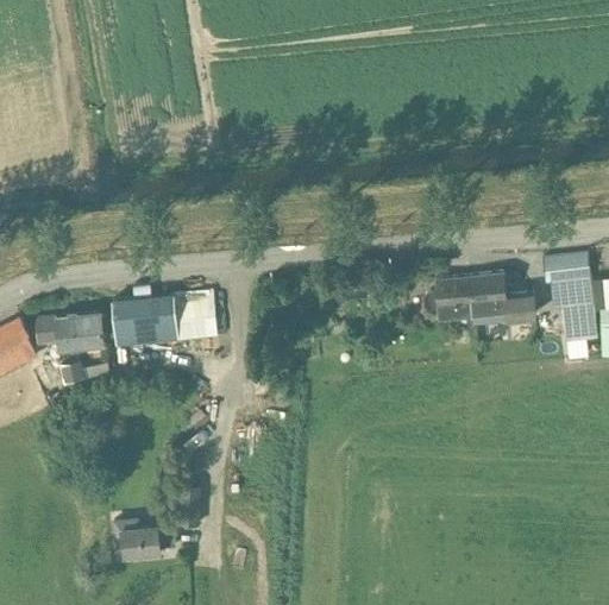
[(591,279),(588,253),(542,257),(545,282),(551,282),(553,306),(592,302),(594,308),(598,308),(596,278),(591,279)]
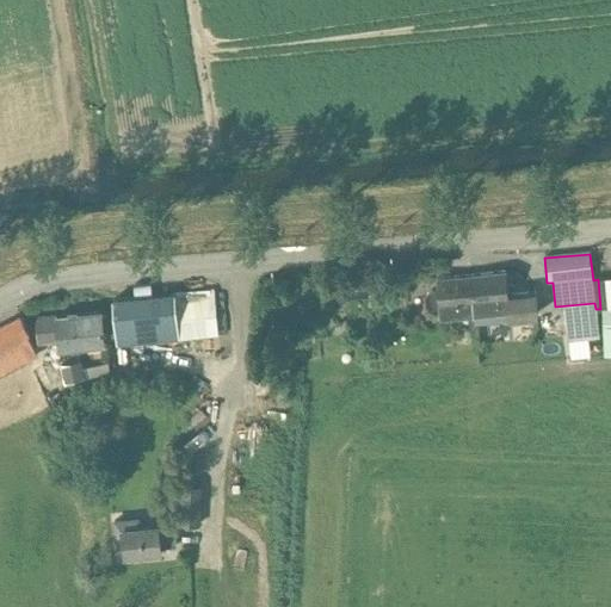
[(505,272),(493,273),(470,276),(474,324),(505,322),(508,319),(537,316),(535,295),(507,297),(505,272)]
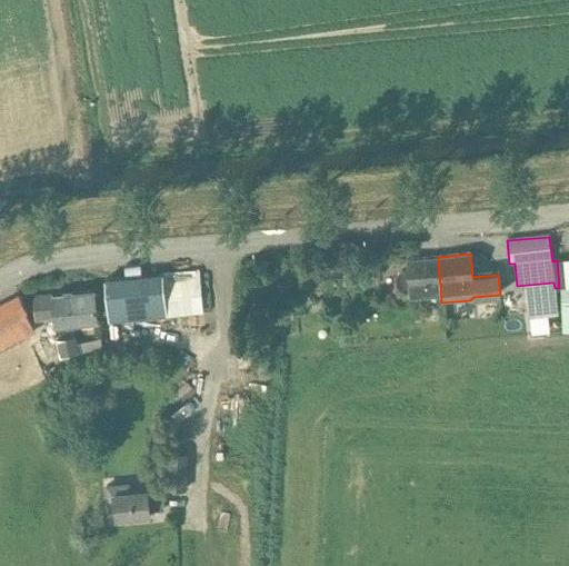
[(410,294),(411,295),(427,294),(428,305),(441,303),(438,257),(408,260),(409,272),(402,272),(398,275),(396,279),(397,289),(399,293),(405,295),(410,294)]
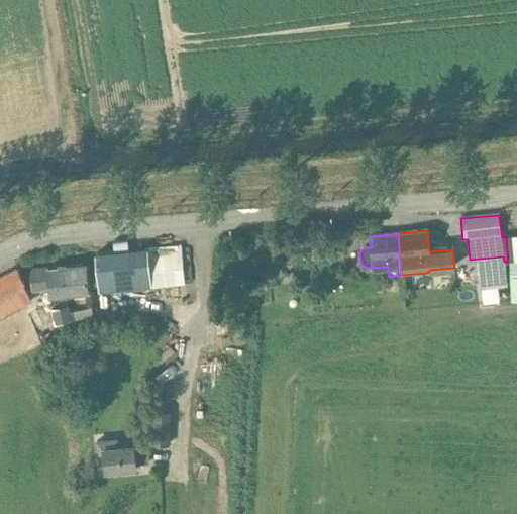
[(509,262),(510,280),(512,305),(516,304),(516,235),(506,236),(508,262),(509,262)]
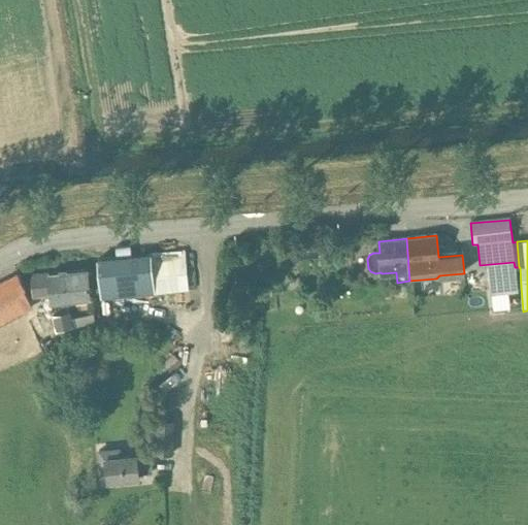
[(98,260),(99,270),(102,297),(102,300),(112,299),(112,297),(188,290),(185,252),(126,257),(98,260)]
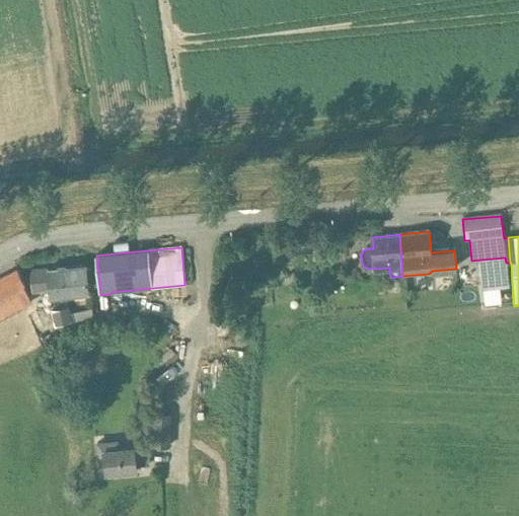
[(85,267),(38,272),(40,291),(50,290),(51,296),(88,292),(85,267)]
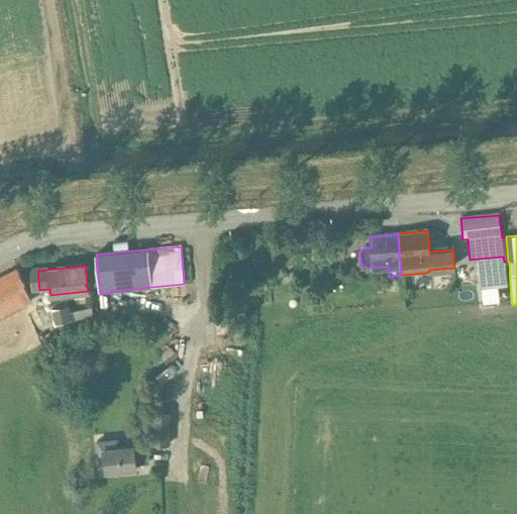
[(25,284),(17,269),(0,278),(0,318),(31,301),(23,285),(25,284)]
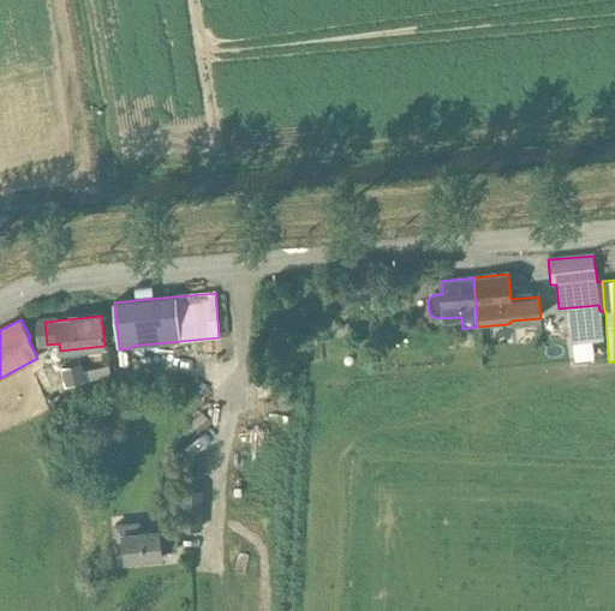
[(574,345),(603,341),(601,321),(589,322),(589,330),(573,333),(574,345)]
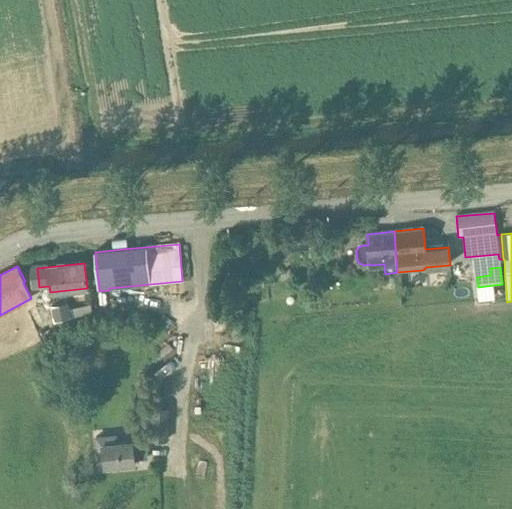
[(95,439),(98,457),(103,457),(105,468),(135,465),(134,462),(147,460),(146,445),(133,446),(132,443),(117,445),(116,437),(95,439)]
